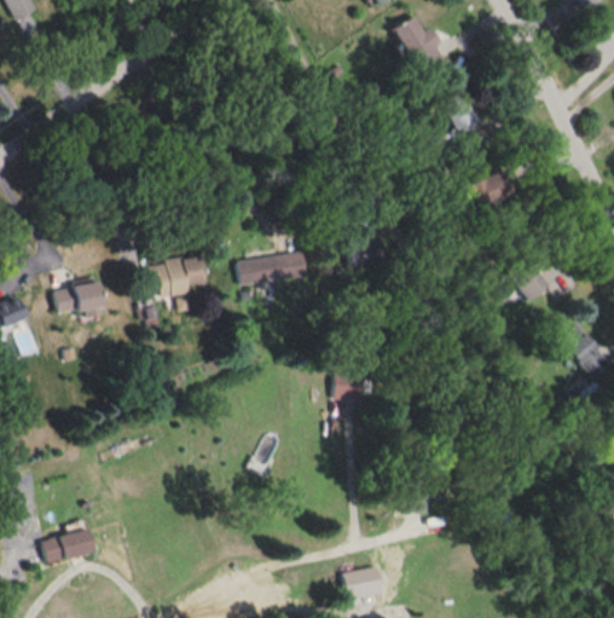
[(30,0),(5,0),(15,18),(34,9),(30,0)]
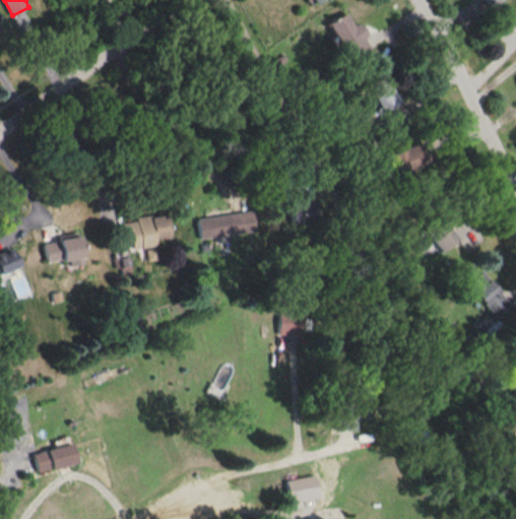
[(504,0),(488,0),(496,8),(504,0)]
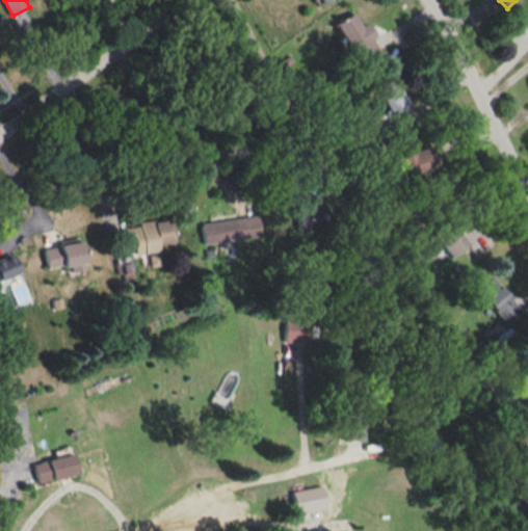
[(339,23),(365,65),(385,54),(359,10),(339,23)]
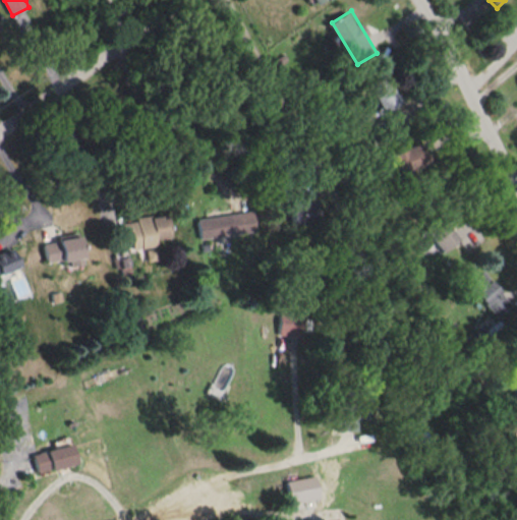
[(371,87),(388,112),(404,102),(388,75),(371,87)]
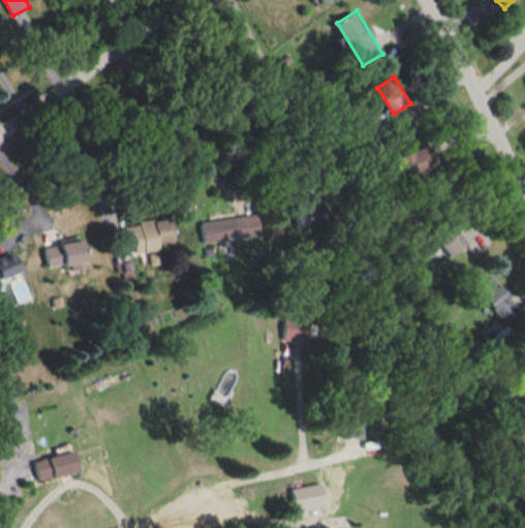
[(393,146),(408,134),(397,119),(380,131),(393,146)]
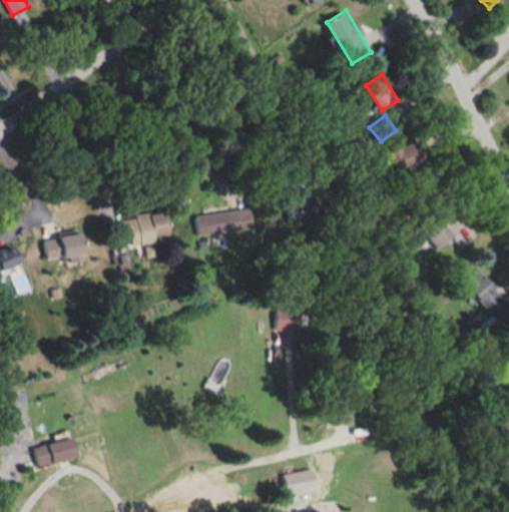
[(289,201),(292,221),(316,216),(313,197),(289,201)]
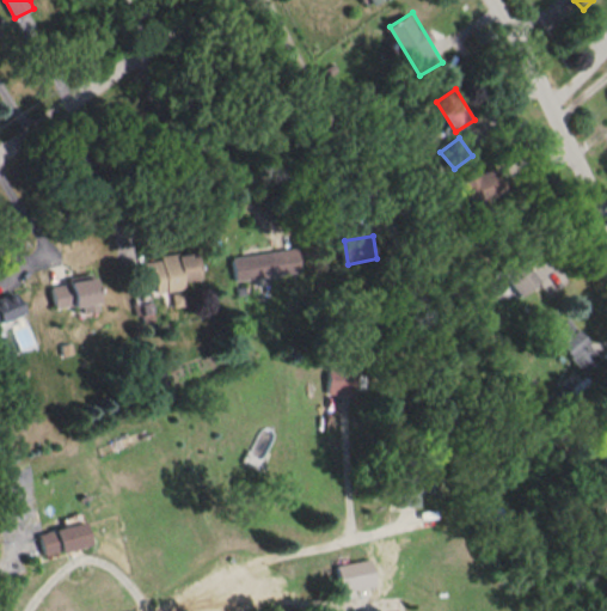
[(302,273),(299,249),(234,256),(238,280),(302,273)]
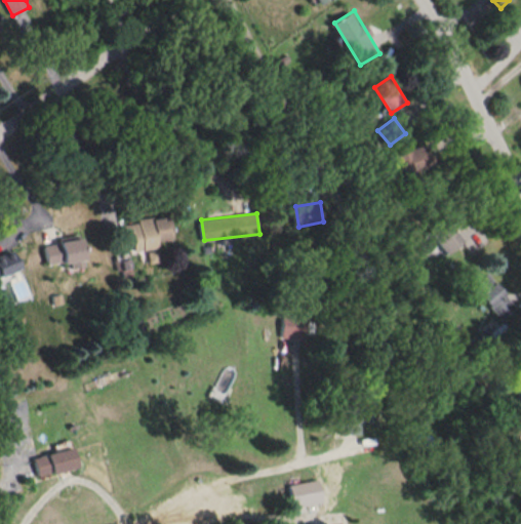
[(173,240),(171,217),(125,222),(128,252),(150,250),(151,263),(160,262),(159,241),(173,240)]
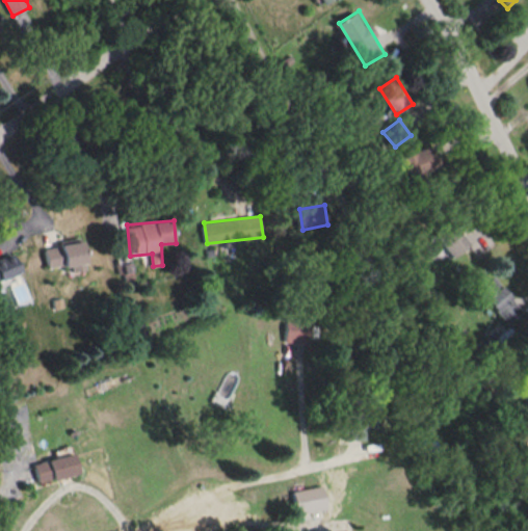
[(453,258),(470,245),(450,220),(433,234),(453,258)]
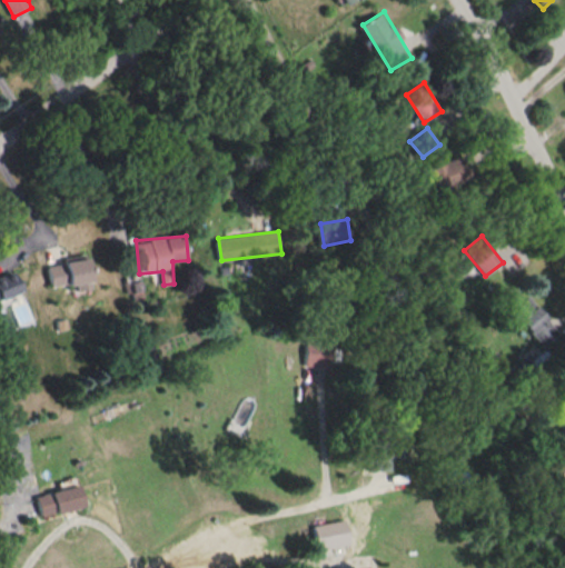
[(53,287),(93,281),(89,259),(50,266),(53,287)]
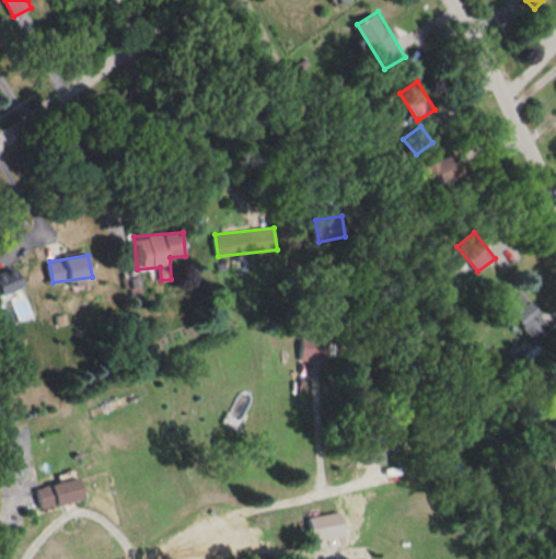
[(0,298),(22,289),(13,268),(0,272),(0,298)]
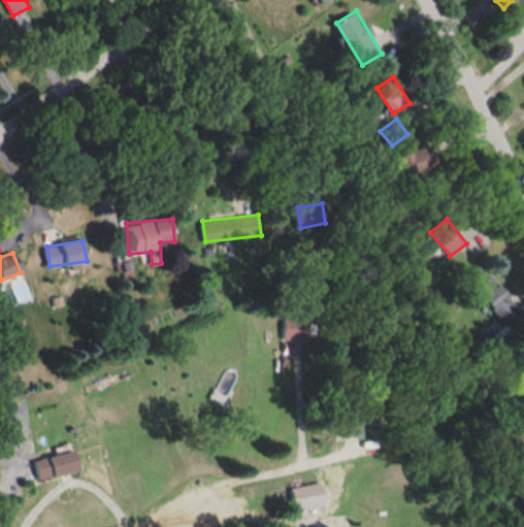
[(521,310),(492,273),(477,286),(505,323),(521,310)]
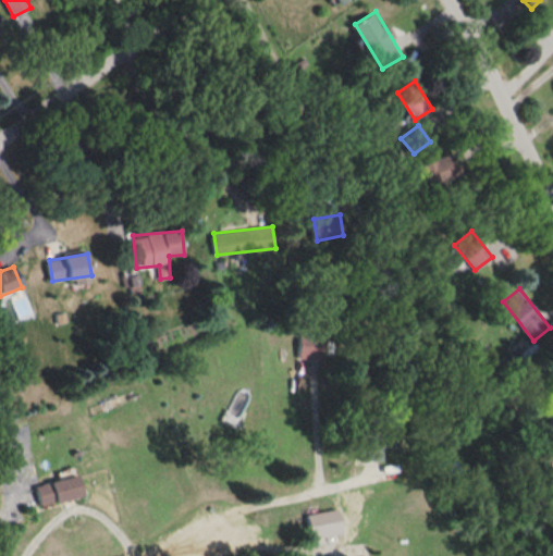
[(327,359),(327,333),(302,333),(302,359),(327,359)]
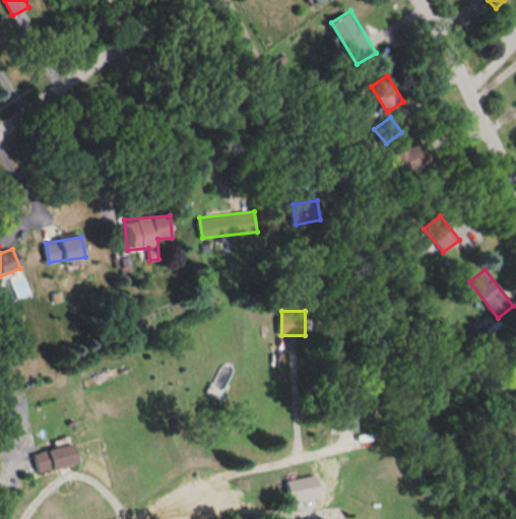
[(34,456),(39,474),(78,463),(73,445),(34,456)]
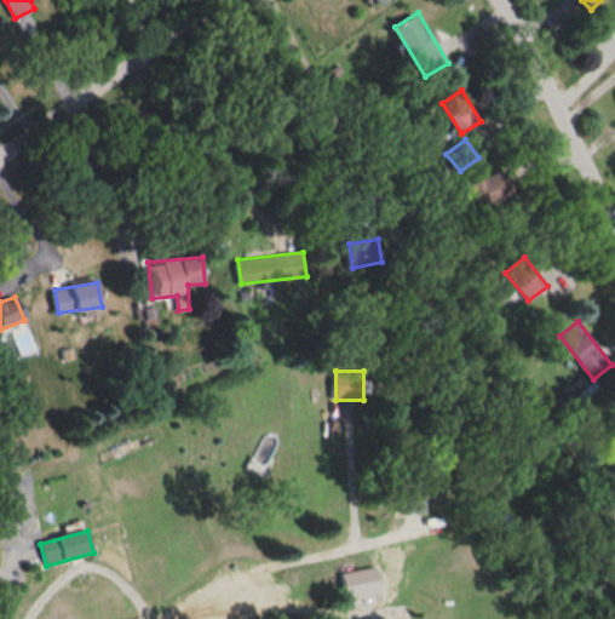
[(346,600),(381,595),(378,568),(343,573),(346,600)]
